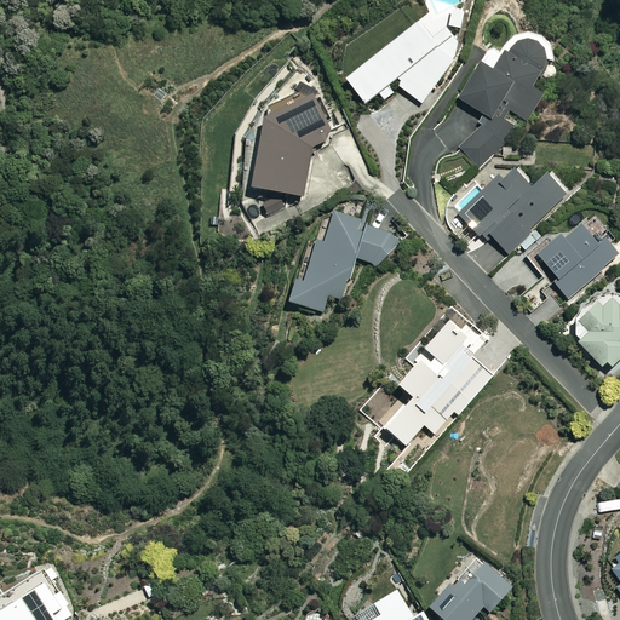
[(422,104),(435,89),(449,68),(458,45),(445,28),(431,39),(418,22),(345,80),(366,104),(379,93),(384,101),(395,92),(390,87),(395,84),(422,104)]
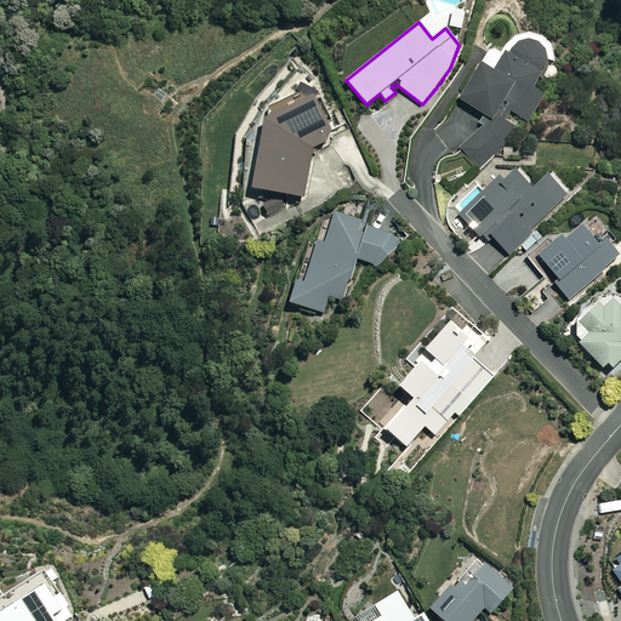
[(543,75),(551,80),(558,69),(551,64),(552,62),(553,53),(550,43),(543,36),(536,33),(524,32),(513,36),(502,53),(493,46),(459,98),(483,114),(477,124),(482,127),(463,157),(486,172),(519,123),(507,114),(510,110),(527,121),(546,92),(536,86),(543,75)]
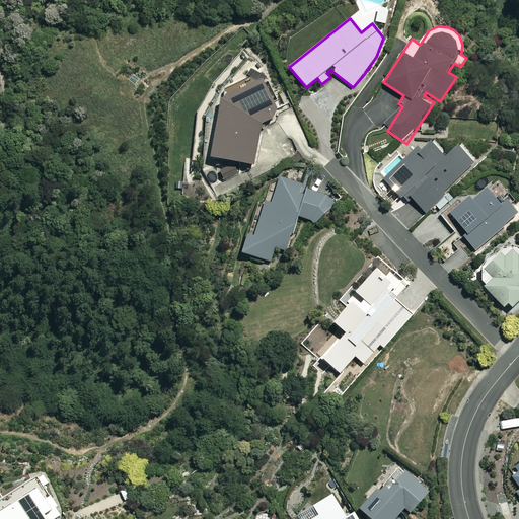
[(263,123),(266,126),(279,106),(273,103),(277,101),(271,85),(267,87),(264,79),(256,81),(254,77),(228,87),(230,92),(222,95),(212,156),(255,163),(263,123)]
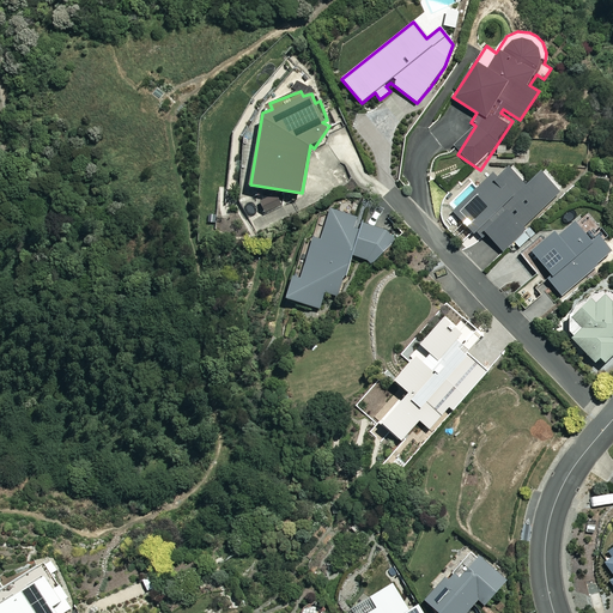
[(527,186),(505,163),(478,188),(472,182),(447,205),(477,237),(484,230),(502,250),(563,193),(542,171),(527,186)]
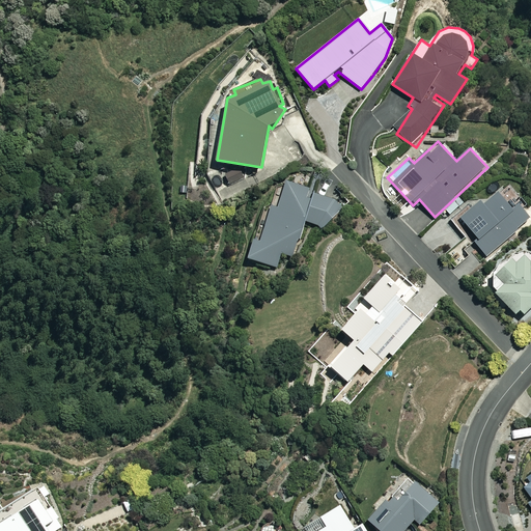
[(329,228),(337,198),(287,185),(280,212),(271,210),(261,243),(253,241),(248,257),(279,267),(283,253),(295,256),(304,221),(329,228)]
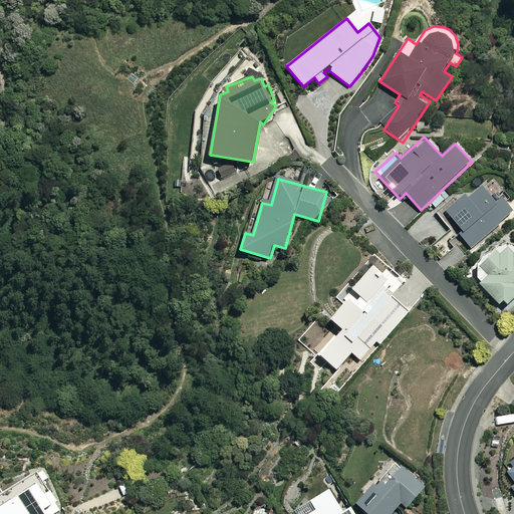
[(496,201),(482,186),(469,198),(466,194),(447,211),(464,230),(459,234),(471,248),(513,211),(501,197),(496,201)]
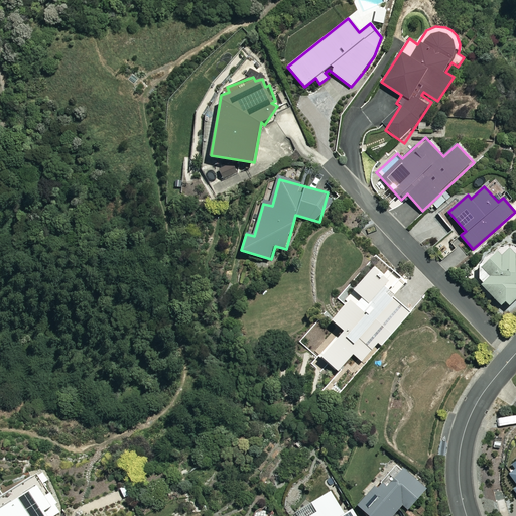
[(495,249),(479,263),(479,280),(501,305),(506,300),(509,304),(515,297),(515,242),(501,255),(495,249)]
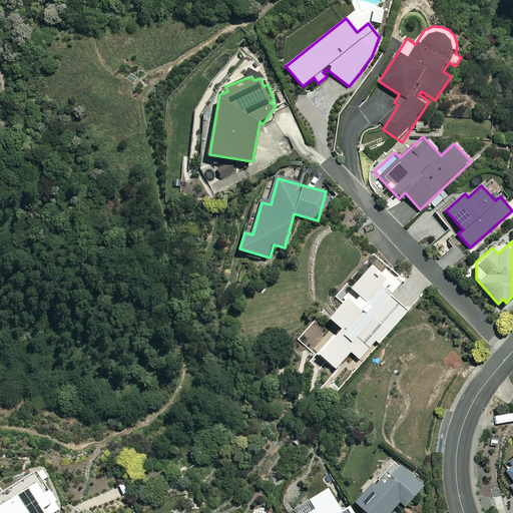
[(409,277),(404,283),(387,268),(382,273),(372,265),(353,289),(361,296),(357,301),(351,296),(331,319),(342,328),(320,354),(337,369),(351,352),(362,361),(378,343),(380,344),(426,290),(409,277)]
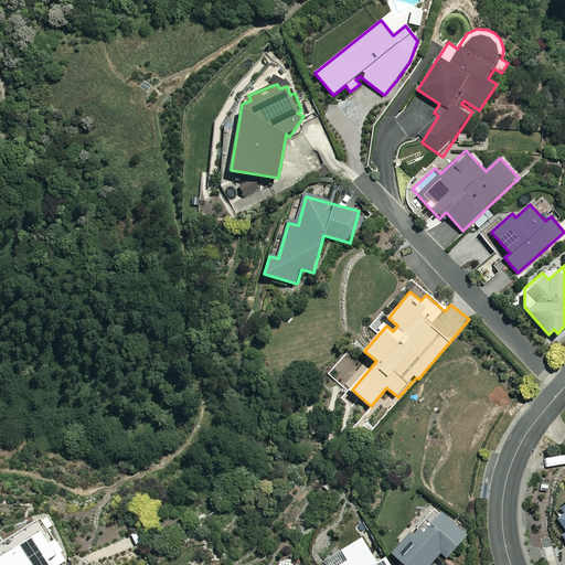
[(467,535),(441,512),(425,532),(418,526),(413,534),(411,532),(393,552),(407,564),(429,564),(441,552),(447,557),(467,535)]
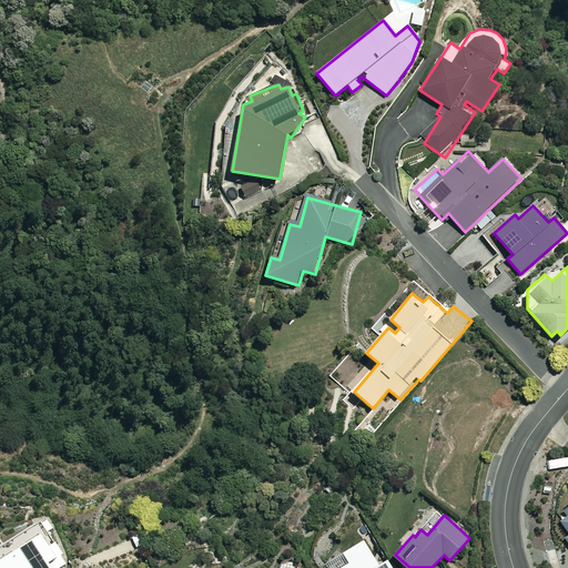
[(48,534),(54,529),(49,519),(42,524),(40,520),(2,544),(0,539),(0,567),(61,567),(70,563),(58,543),(54,544),(48,534)]
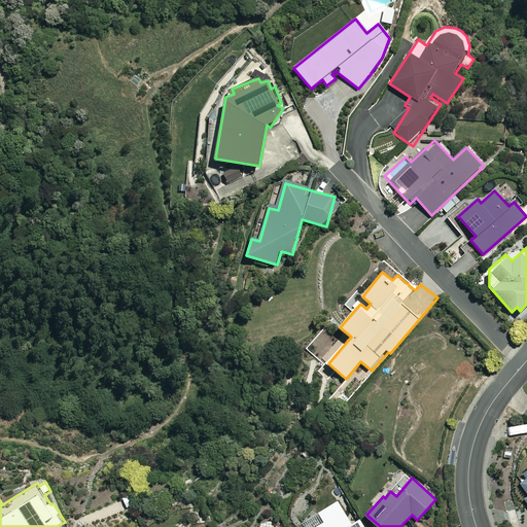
[(364,526),(360,519),(352,525),(339,501),(319,513),(325,523),(317,526),(364,526)]
